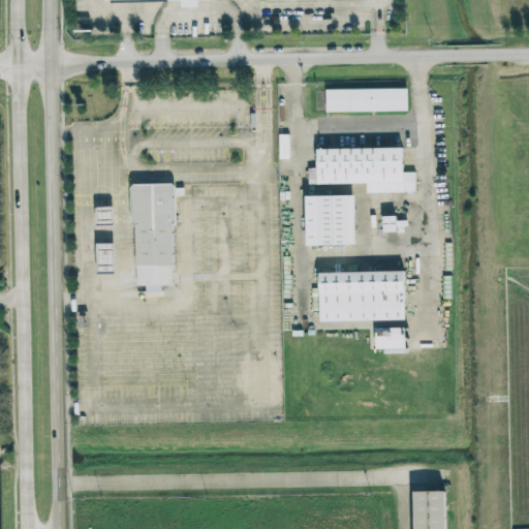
[(106,0),(241,0),(242,2),(196,3),(196,11),(179,11),(179,5),(107,5),(106,0)]
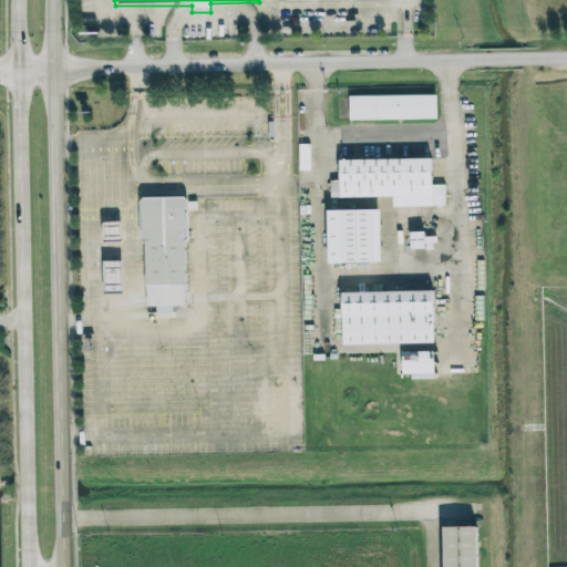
[(347,95),(436,94),(436,119),(348,119),(347,95)]
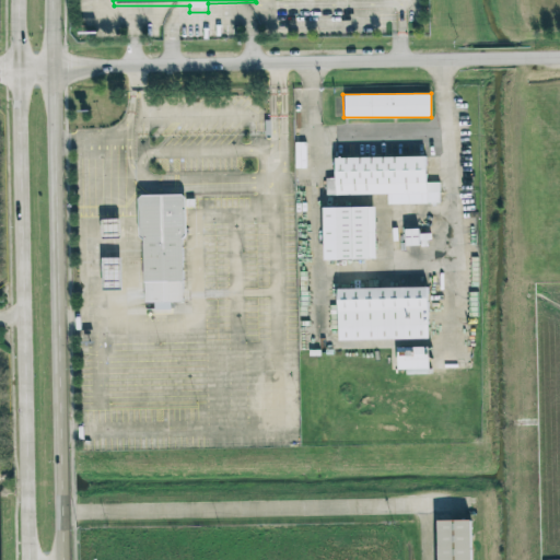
[(334,155),(427,155),(427,183),(440,183),(441,195),(327,195),(326,178),(336,178),(334,155)]
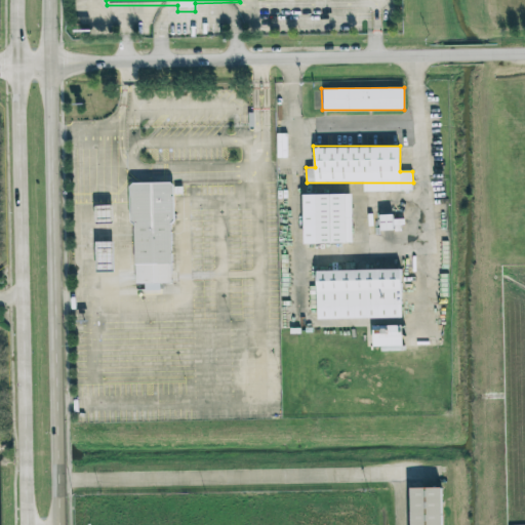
[(127,183),(173,182),(175,220),(171,225),(174,275),(156,276),(156,264),(132,265),(132,224),(127,218),(127,183)]
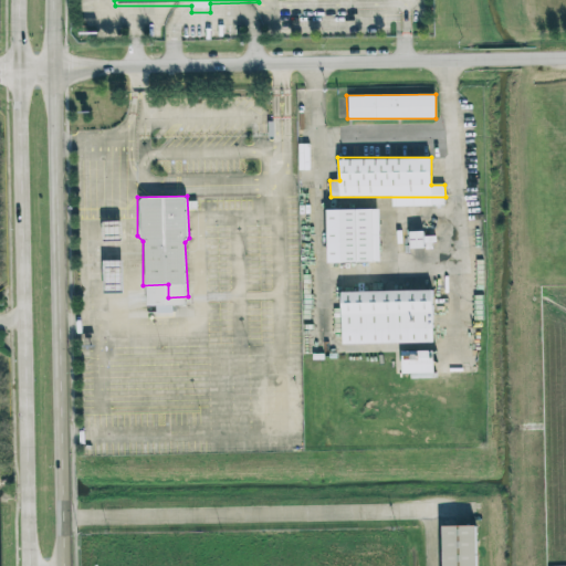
[(337,206),(377,206),(378,263),(338,264),(337,206)]
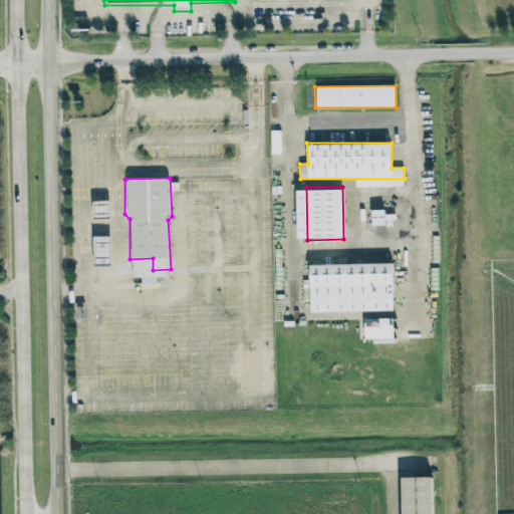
[(110,201),(93,201),(94,219),(111,219),(110,201)]
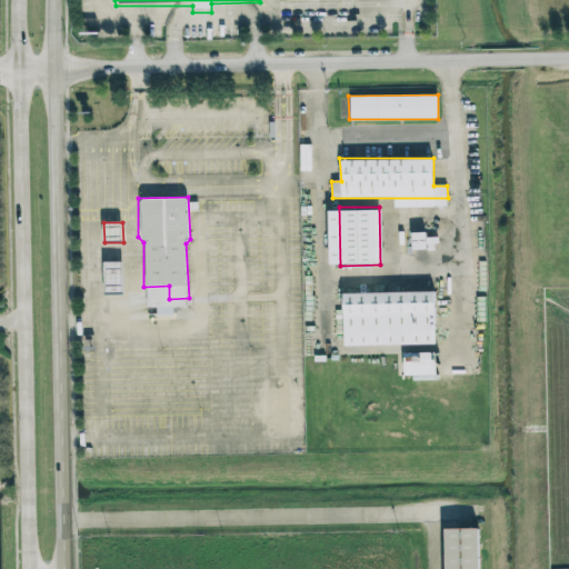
[(410,230),(426,230),(426,236),(439,236),(439,245),(435,245),(435,251),(406,251),(405,231),(410,230)]
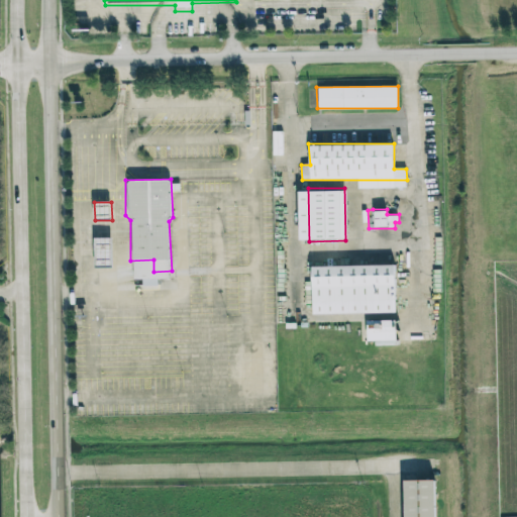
[(112,237),(95,238),(95,269),(113,268),(112,237)]
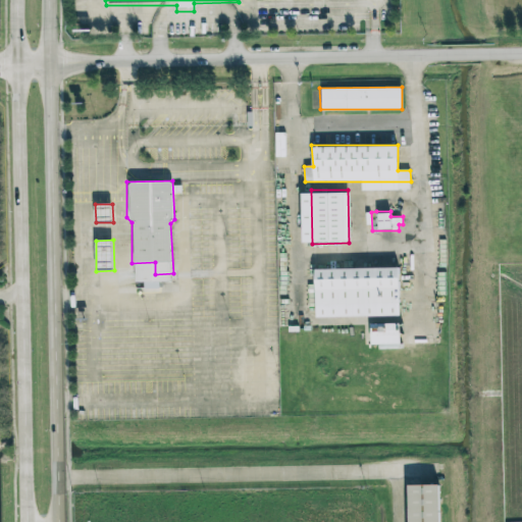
[(313,267),(400,266),(400,305),(314,306),(313,267)]
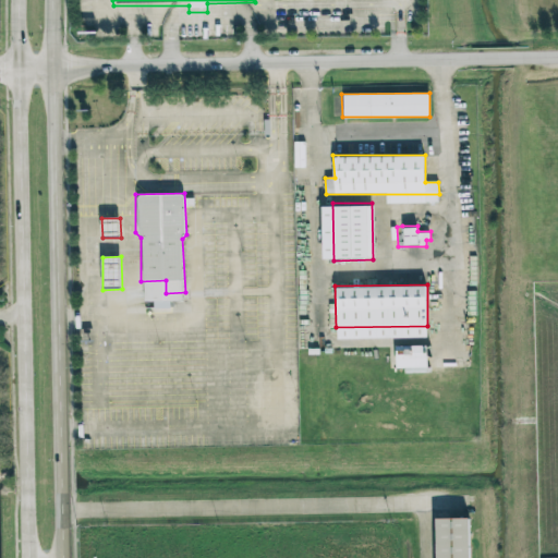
[(397,372),(427,371),(427,346),(396,347),(397,372)]
